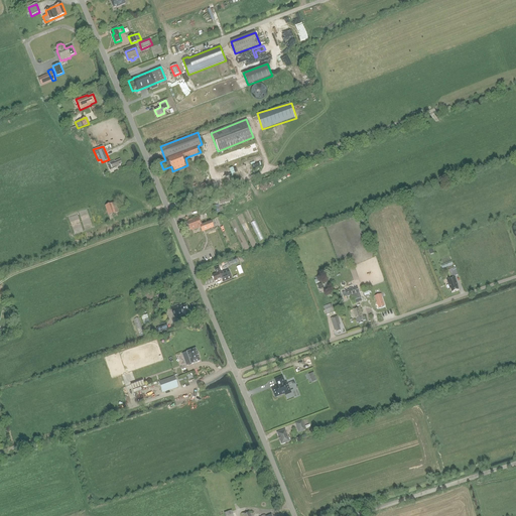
[(120,164),(122,163),(120,159),(115,162),(114,161),(110,163),(110,164),(108,165),(110,170),(112,169),(120,166),(120,164)]
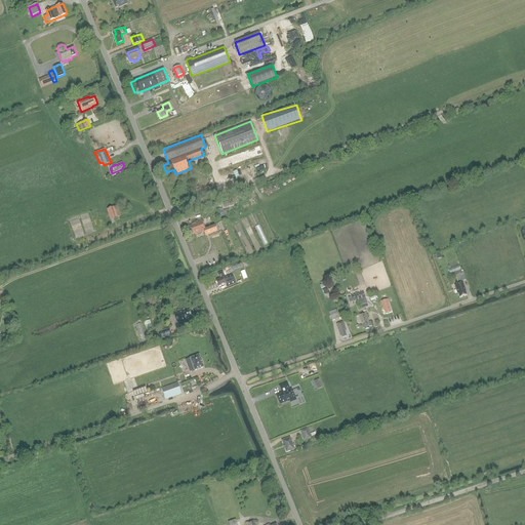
[(232,200),(221,203),(224,208),(234,205),(232,200)]
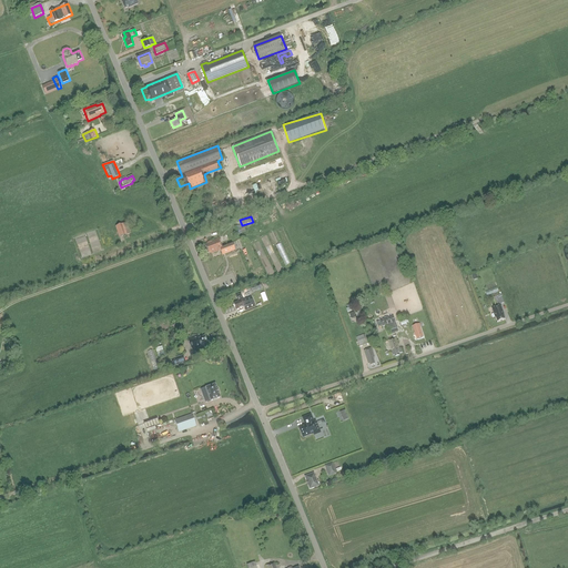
[(127,235),(131,233),(128,222),(122,224),(115,226),(120,237),(127,235)]
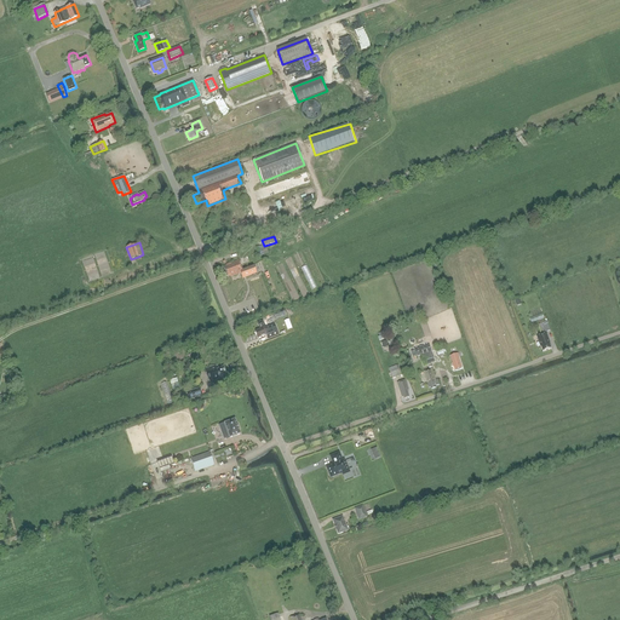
[(242,279),(257,273),(254,265),(242,270),(239,260),(227,265),(223,267),(224,273),(222,274),(224,277),(230,276),(230,277),(241,274),(242,279)]
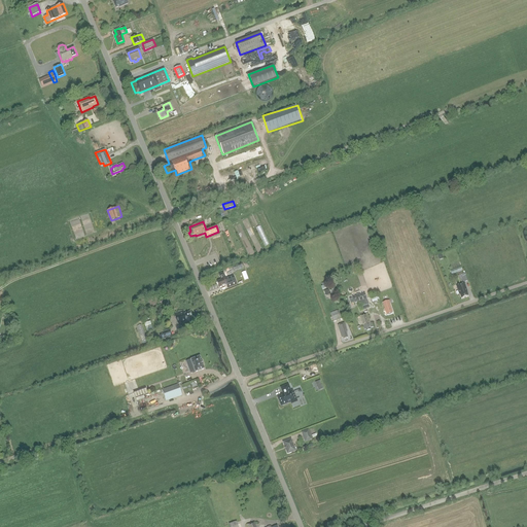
[(261,225),(257,227),(266,246),(270,244),(261,225)]
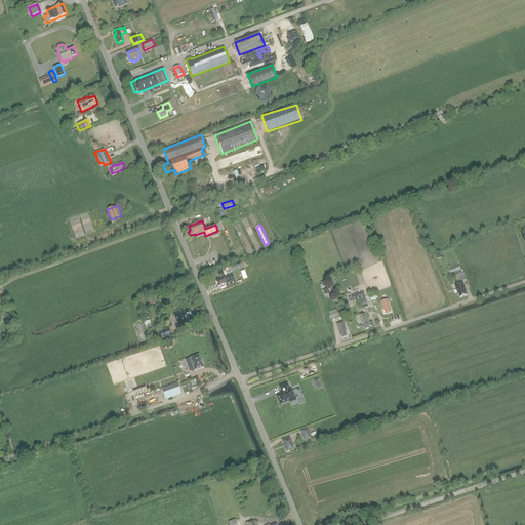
[(232,275),(225,278),(223,272),(218,274),(220,279),(216,281),(218,286),(227,283),(228,286),(227,287),(236,284),(232,275)]
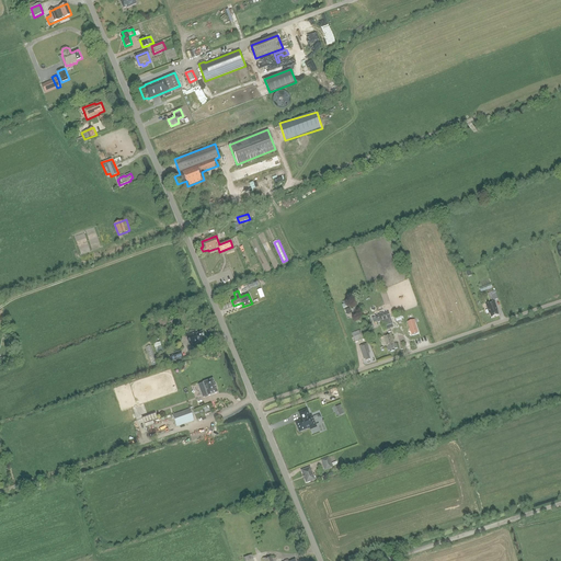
[(490,301),(499,299),(495,292),(488,294),(490,301)]
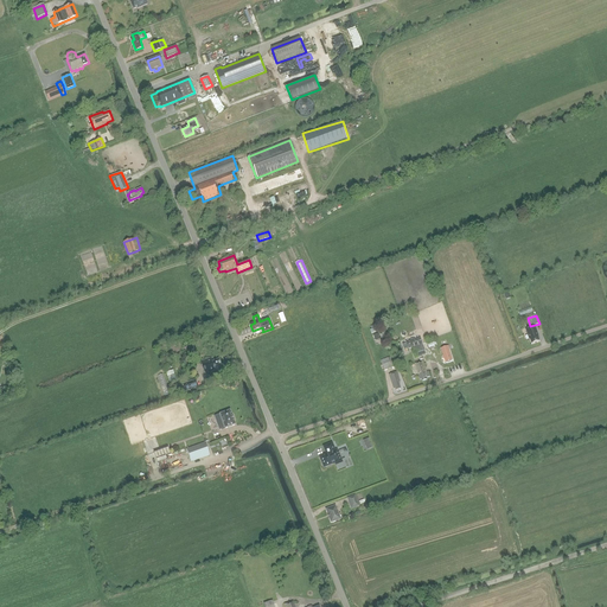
[(538,336),(536,327),(526,330),(530,339),(532,344),(540,342),(538,337),(538,336)]
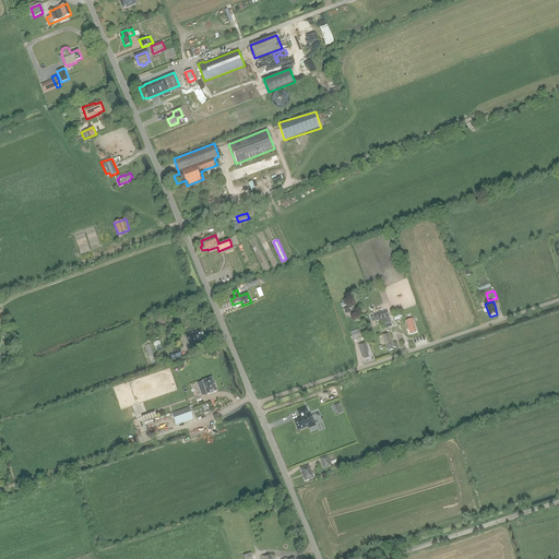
[(382,329),(392,326),(388,310),(375,314),(376,321),(380,320),(382,329)]
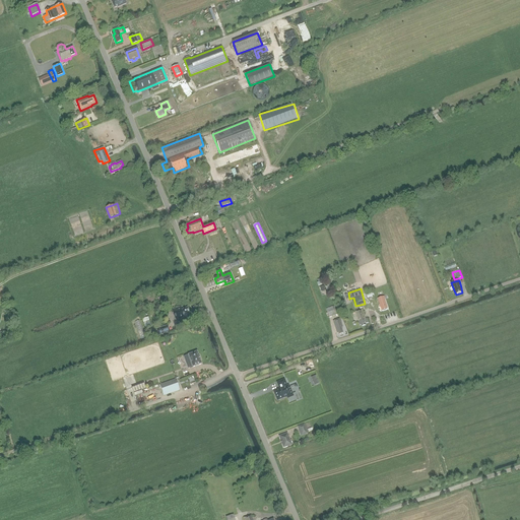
[(384,297),(378,299),(382,310),(387,308),(384,297)]
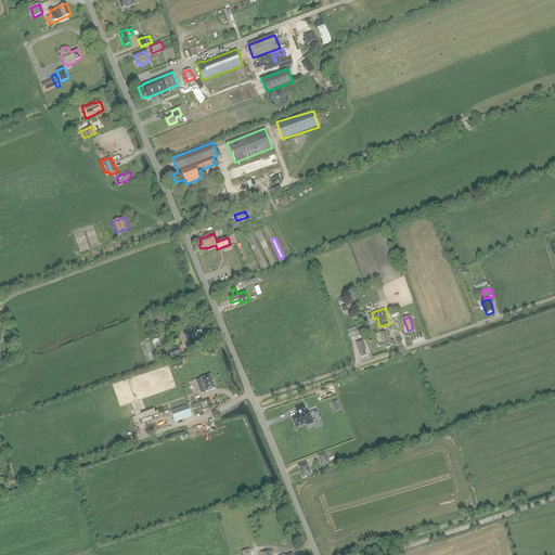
[(351,339),(361,335),(357,326),(348,330),(351,339)]
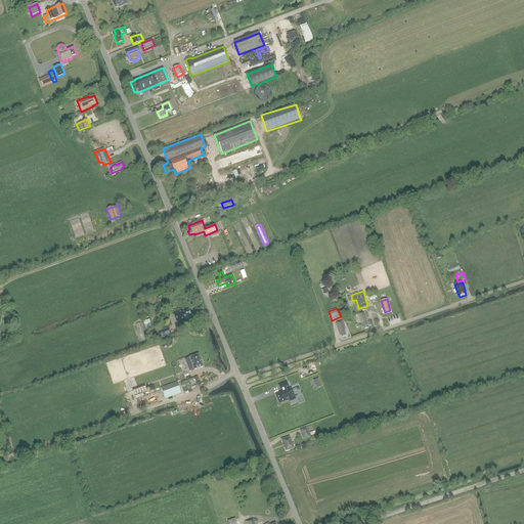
[(189,317),(191,316),(188,310),(183,312),(182,309),(174,312),(177,322),(185,320),(186,322),(191,320),(189,317)]
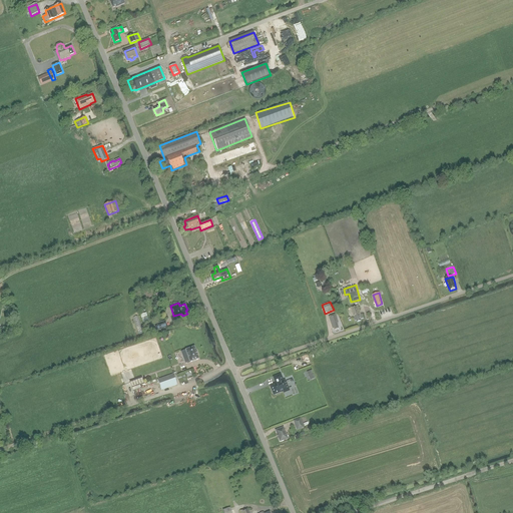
[(361,320),(364,319),(362,315),(361,315),(358,306),(351,308),(355,321),(357,321),(357,323),(361,321),(361,320)]
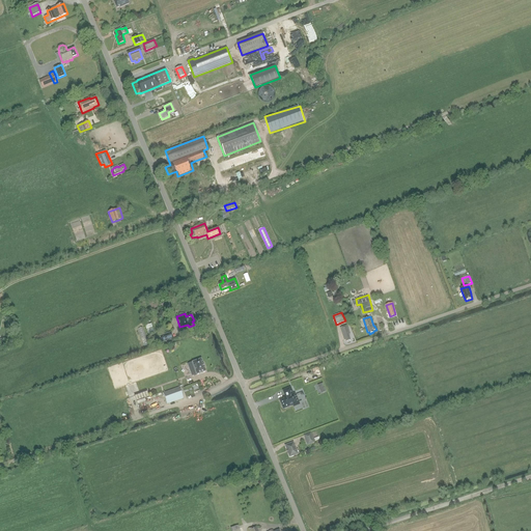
[(155,332),(151,324),(145,326),(148,334),(155,332)]
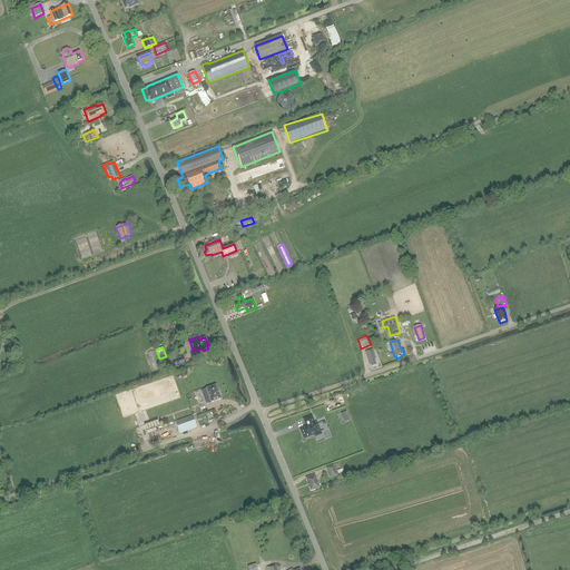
[(372,366),(376,365),(375,360),(376,359),(373,350),(365,352),(370,365),(371,365),(372,366)]
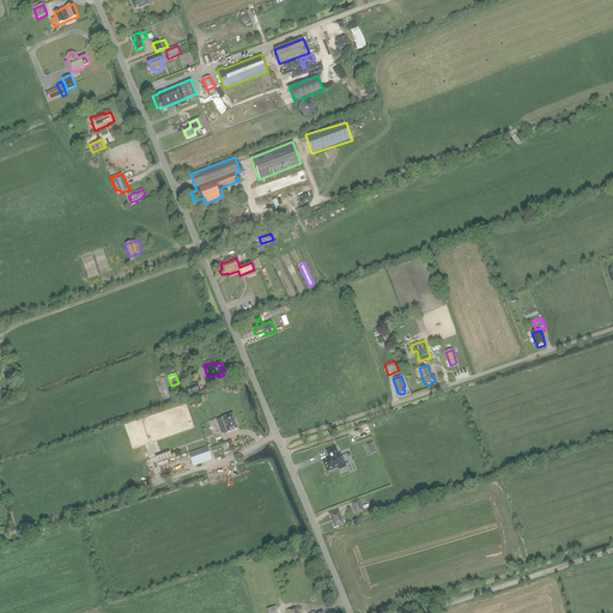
[(187,395),(199,392),(196,384),(184,389),(187,395)]
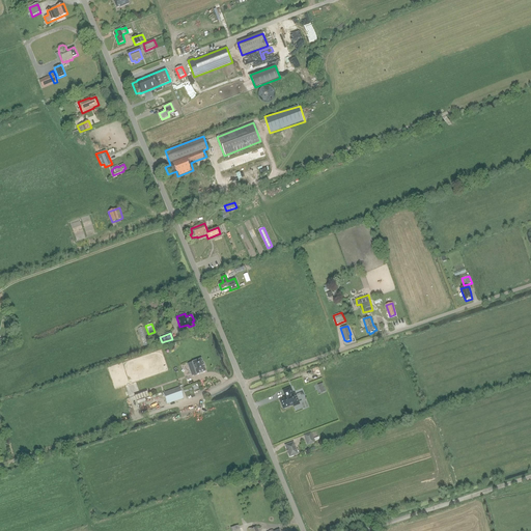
[(201,359),(192,362),(188,364),(192,376),(205,371),(201,359)]
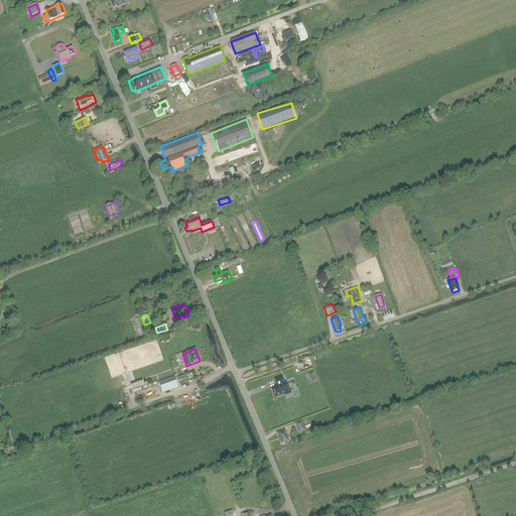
[(178,387),(174,377),(159,382),(162,393),(178,387)]
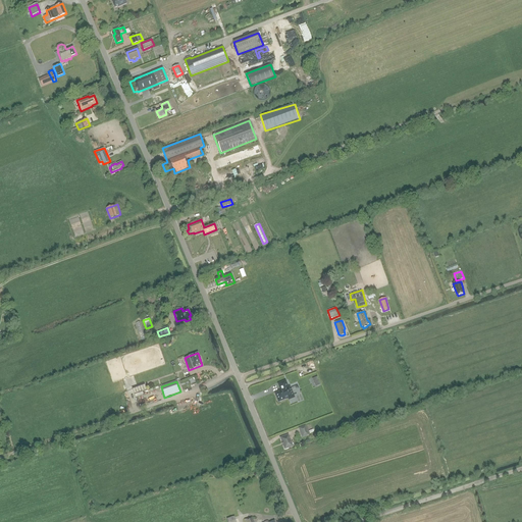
[(294,397),(290,387),(288,387),(285,381),(278,384),(281,390),(275,394),(279,401),(289,398),(289,399),(290,399),(293,398),(294,397)]
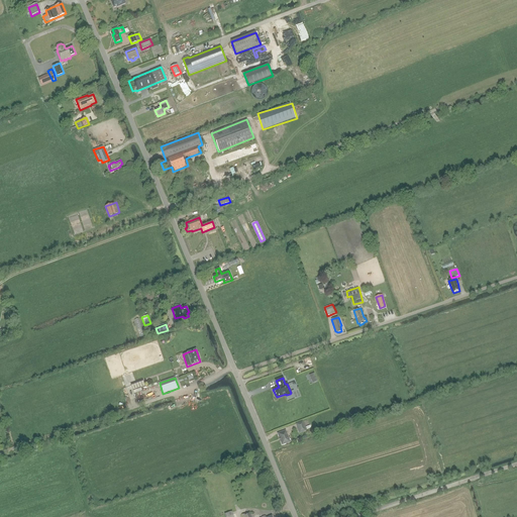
[(143,379),(131,383),(133,390),(145,386),(143,379)]
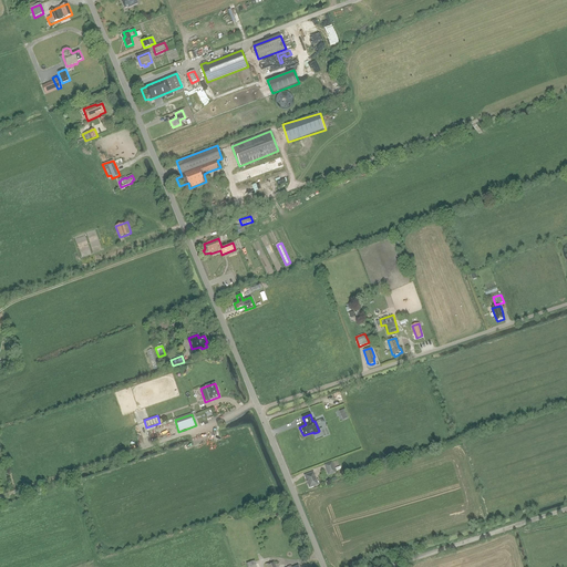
[(336,473),(332,462),(325,465),(329,475),(336,473)]
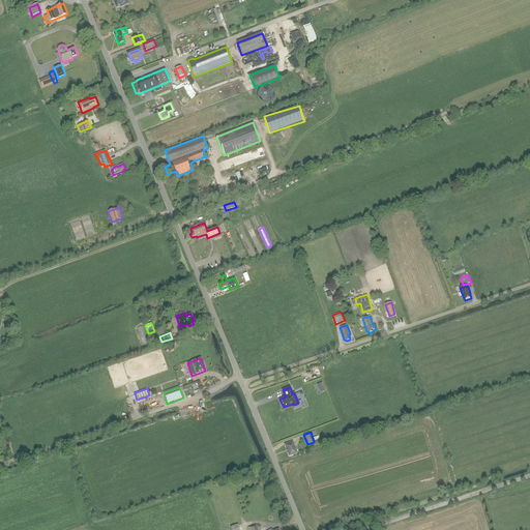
[(297,453),(293,442),(285,445),(287,449),(286,449),(287,452),(288,451),(289,457),(297,453)]
